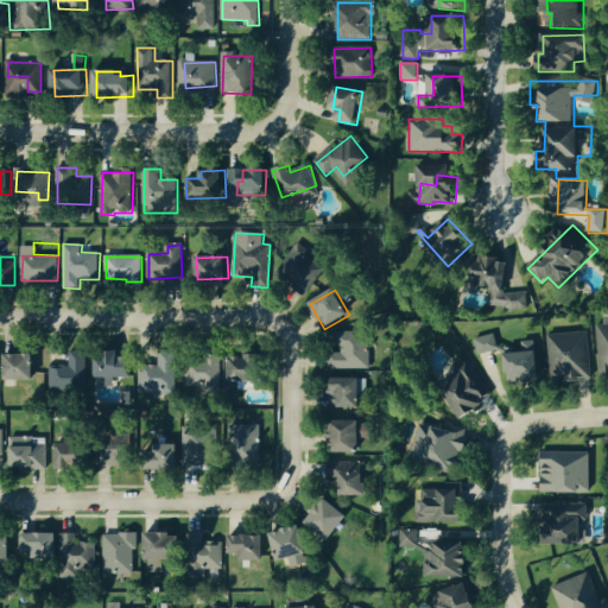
[(550,334),(552,381),(593,380),(590,333),(550,334)]
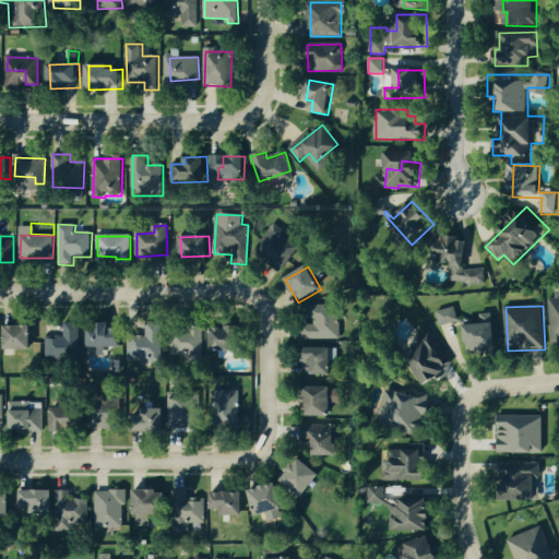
[(340,339),(340,307),(309,307),(310,320),(309,320),(309,340),(340,339)]
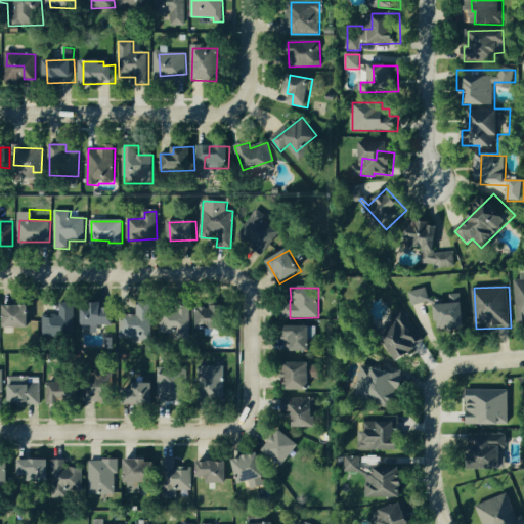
[(412,306),(431,301),(427,288),(408,293),(412,306)]
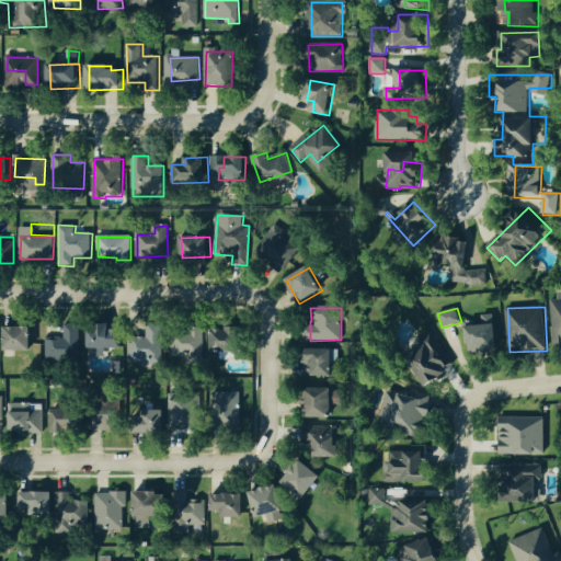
[(471,327),(472,354),(500,353),(497,315),(483,315),(483,327),(471,327)]
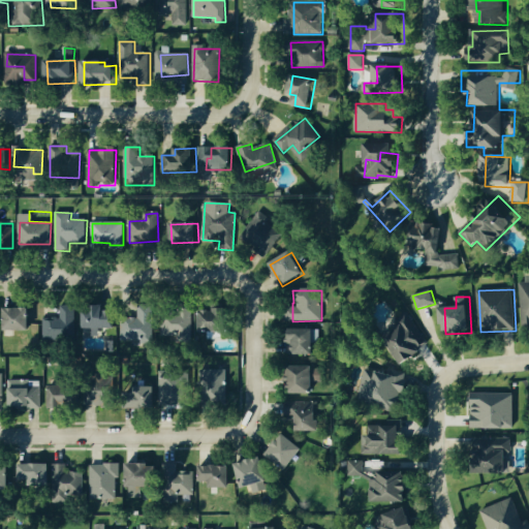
[(61,318),(43,318),(44,339),(76,338),(75,306),(61,306),(61,318)]
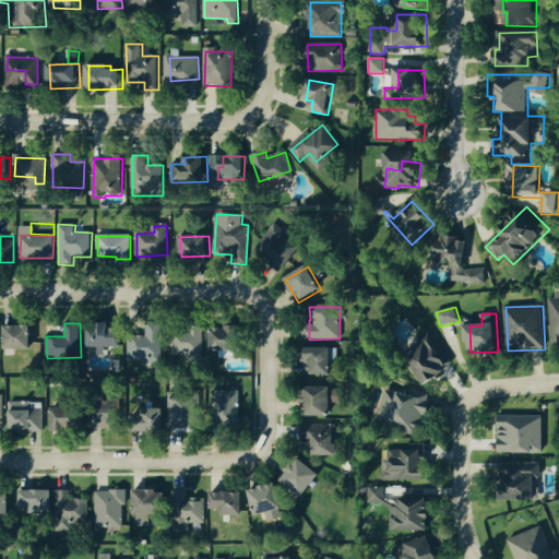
[(162,324),(146,324),(146,342),(128,342),(128,361),(163,361),(162,324)]
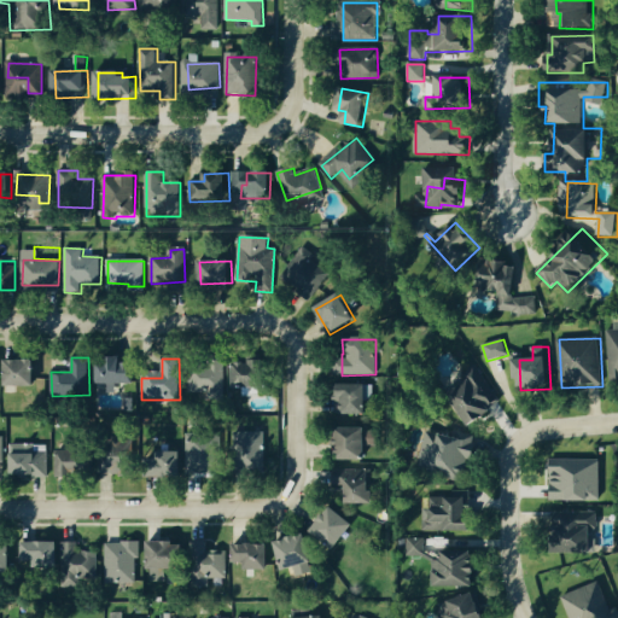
[(136,385),(136,360),(101,360),(101,385),(136,385)]
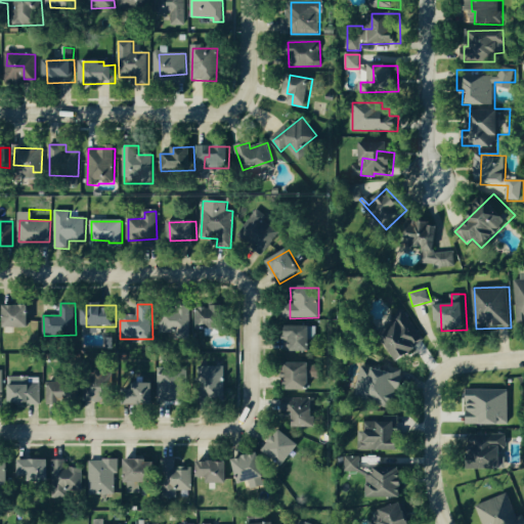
[(32,307),(7,306),(7,329),(31,329),(32,307)]
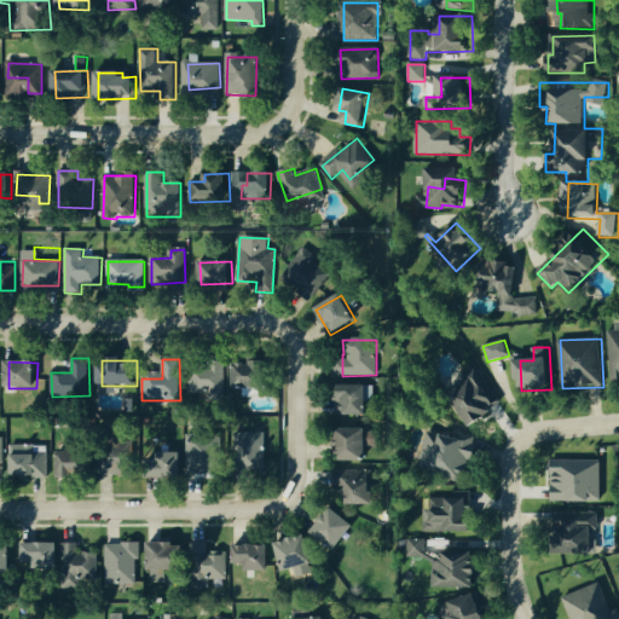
[(237,388),(267,389),(268,363),(237,363),(237,388)]
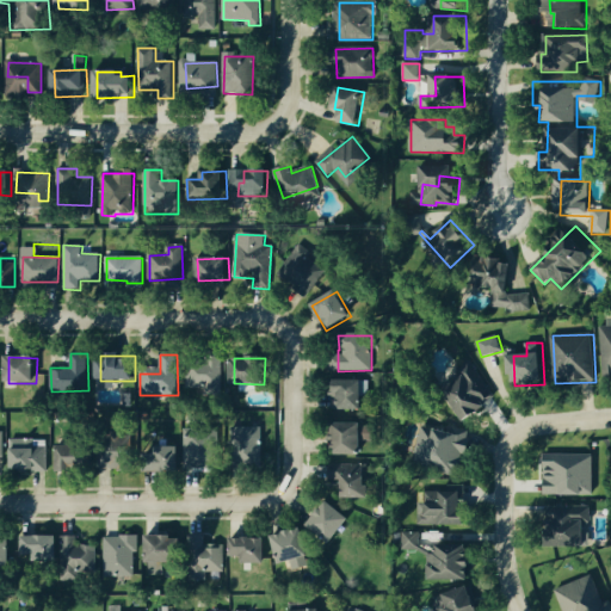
[(224,364),(190,359),(186,389),(199,390),(199,394),(221,396),(224,364)]
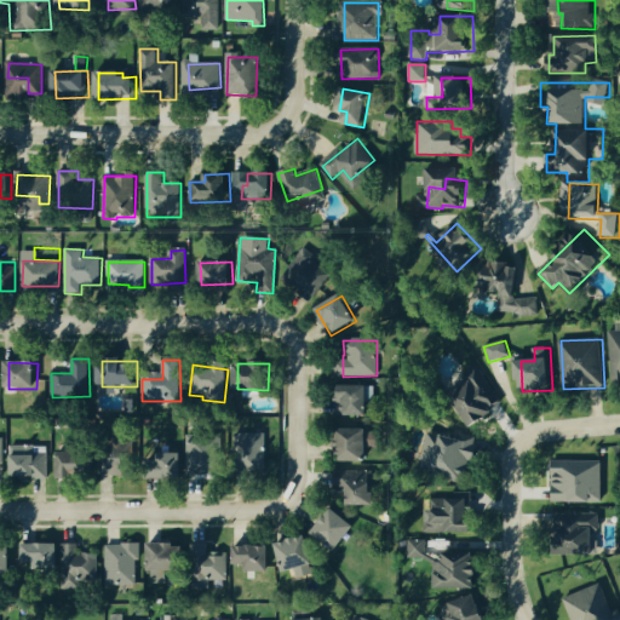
[(371,388),(344,386),(343,415),(369,417),(371,388)]
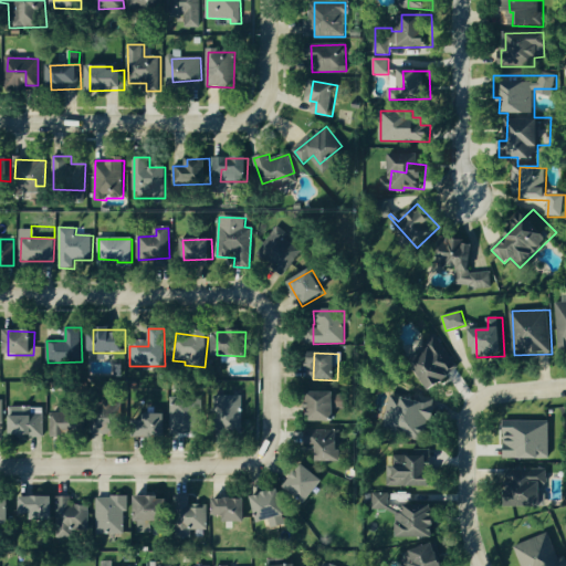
[(255,381),(224,381),(224,418),(257,418),(255,381)]
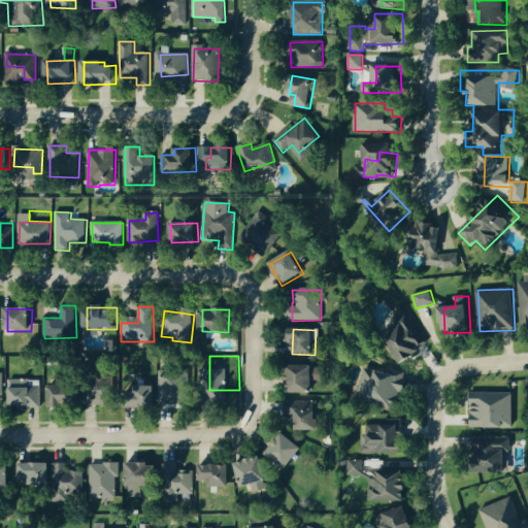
[(192,406),(191,372),(158,373),(157,358),(142,359),(142,369),(135,369),(136,376),(129,376),(131,409),(192,406)]
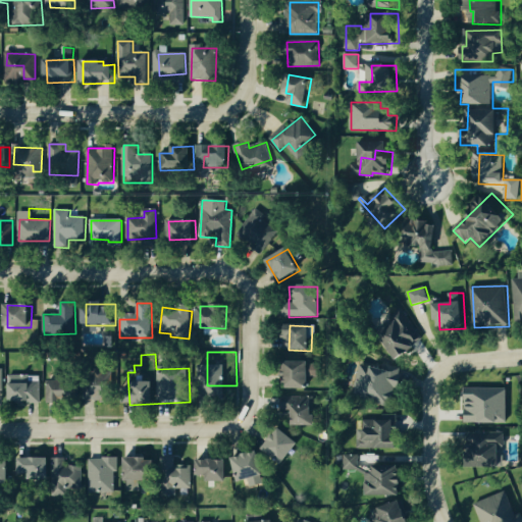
[(289,388),(310,388),(310,362),(289,362),(289,388)]
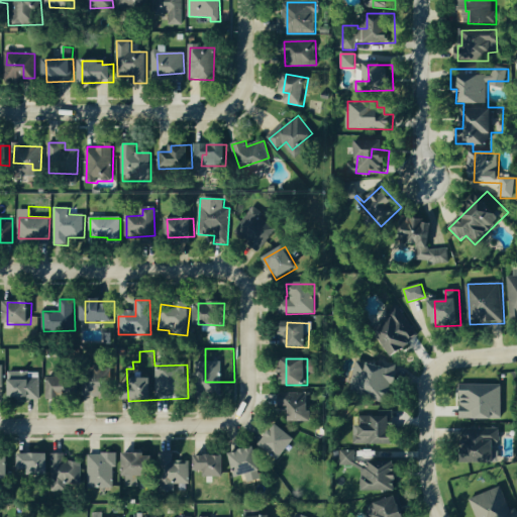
[(358,362),(355,391),(368,393),(367,402),(392,406),(395,384),(401,385),(403,368),(358,362)]
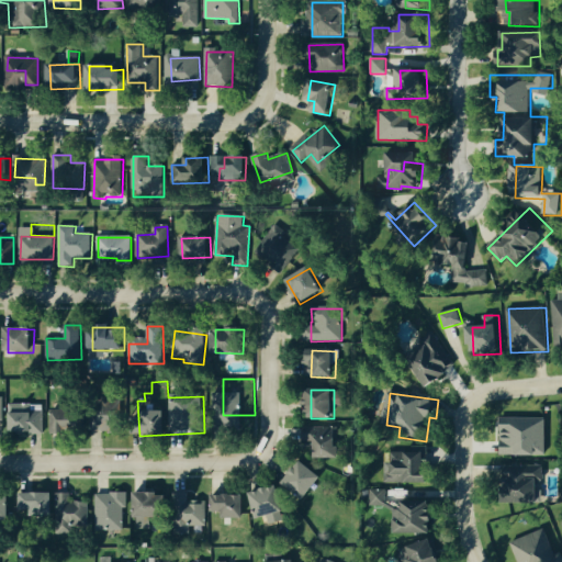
[(55,412),(55,435),(123,434),(123,400),(102,401),(102,411),(55,412)]
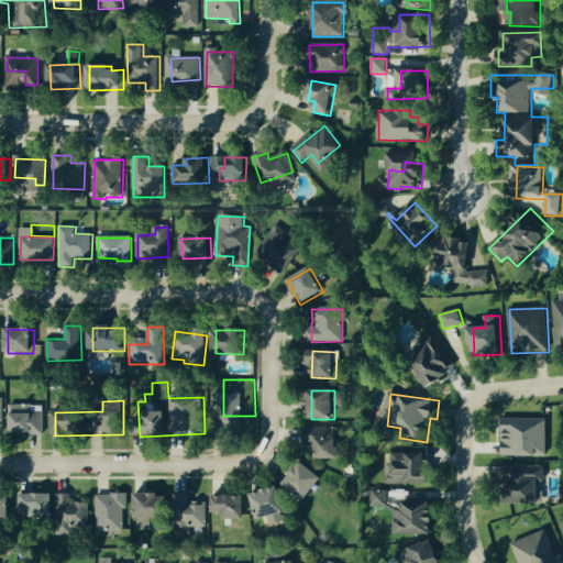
[(11,435),(44,435),(44,406),(11,406),(11,435)]
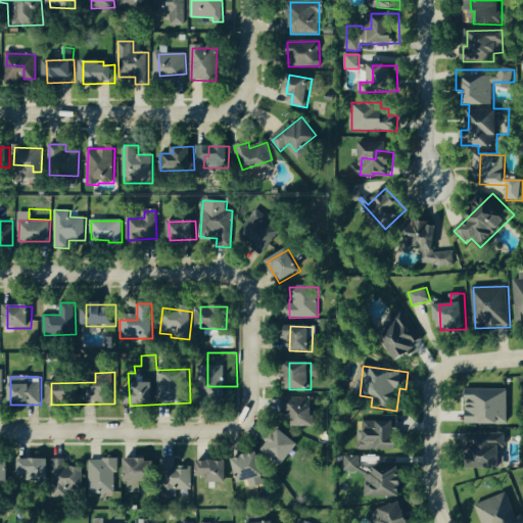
[(468,425),(509,425),(509,389),(468,389),(468,425)]
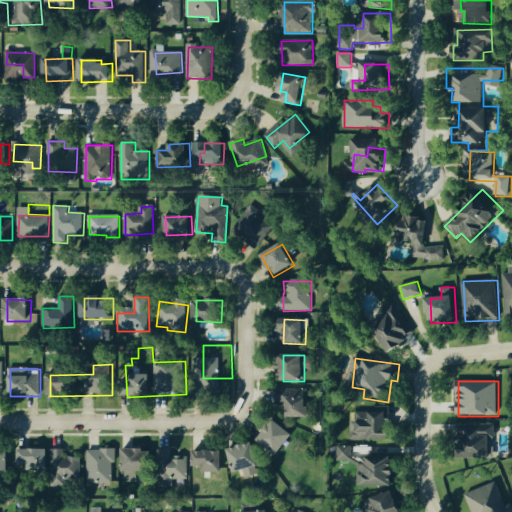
[(284,417),(284,402),(274,402),(274,389),(302,388),(302,407),(306,407),(306,417),(284,417)]
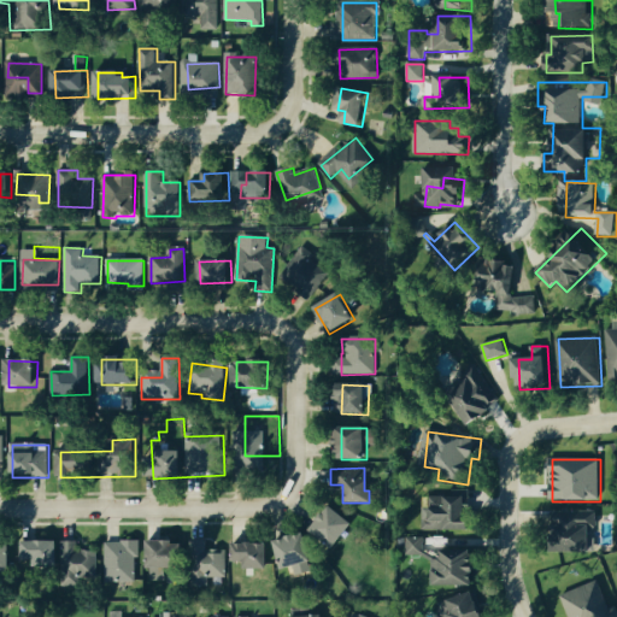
[(472,530),(472,498),(448,498),(448,512),(435,512),(435,517),(447,517),(447,530),(472,530)]
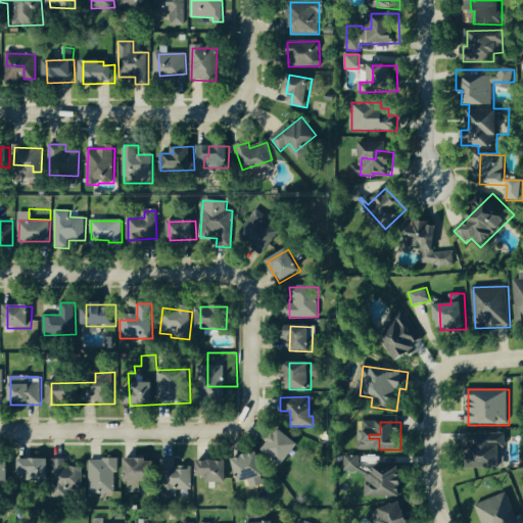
[(266,452),(286,466),(301,443),(280,430),(266,452)]
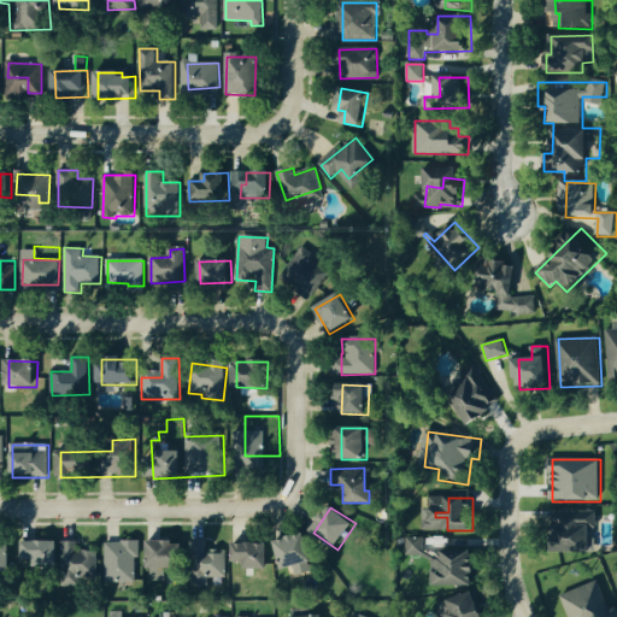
[(545,551),(589,552),(591,540),(580,540),(581,526),(545,524),(545,551)]
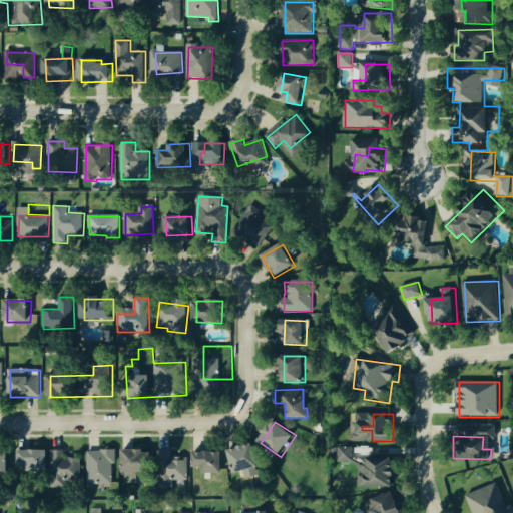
[(245,479),(253,478),(253,470),(260,469),(257,446),(232,449),(234,473),(245,472),(245,479)]
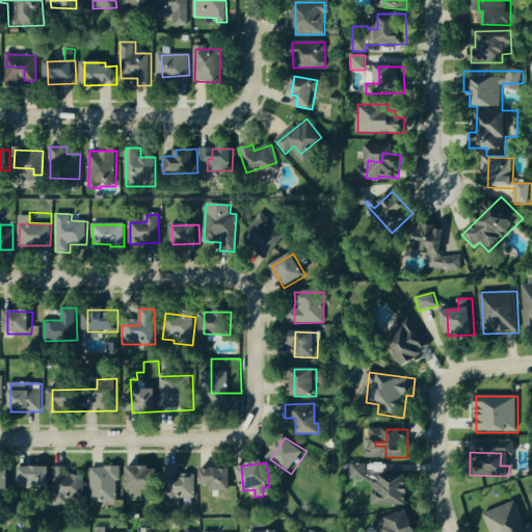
[(366,464),(352,463),(351,479),(366,479),(366,464)]
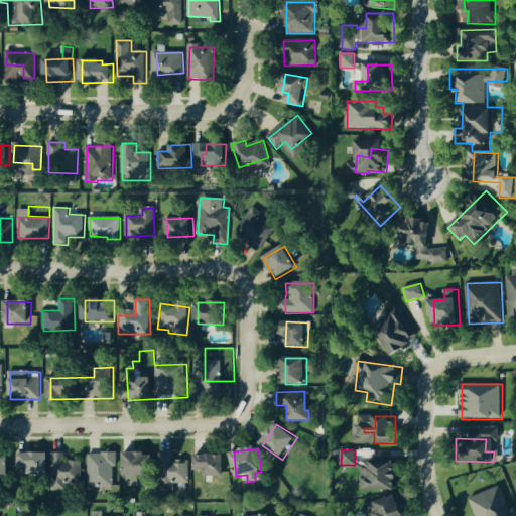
[(150,454),(128,453),(128,475),(150,476),(150,454)]
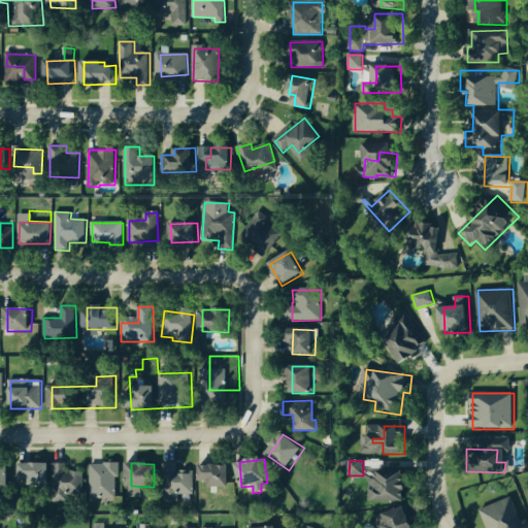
[(118,464),(92,464),(92,496),(118,497),(118,464)]
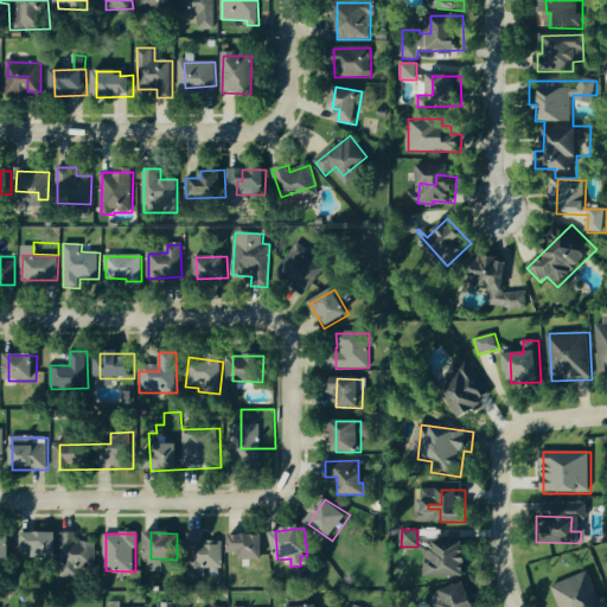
[(232,554),(244,554),(244,561),(266,561),(266,535),(232,536),(232,554)]
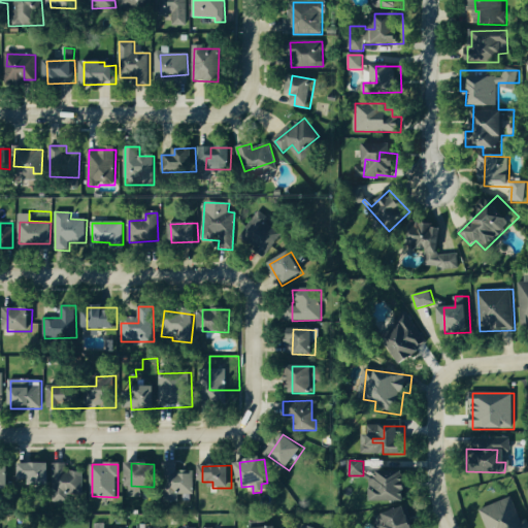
[(7,467),(0,467),(0,488),(8,488),(7,467)]
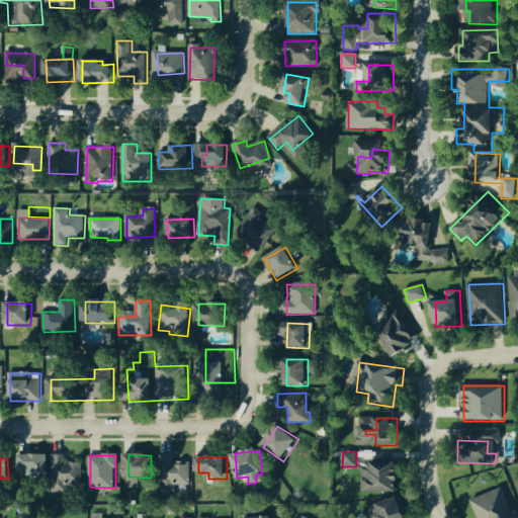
[(190,462),(170,461),(169,485),(190,485),(190,462)]
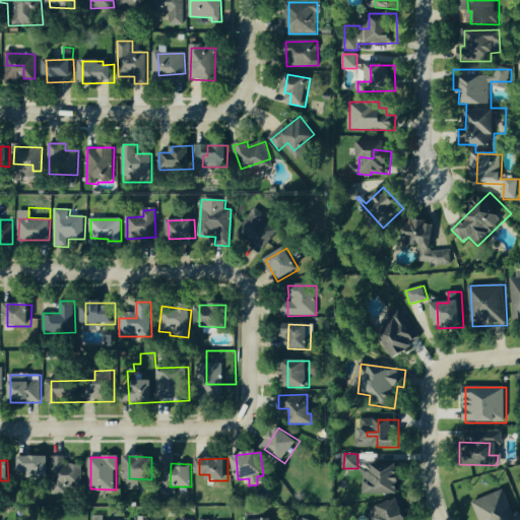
[(82,465),(68,465),(67,473),(65,473),(65,483),(82,484),(82,465)]
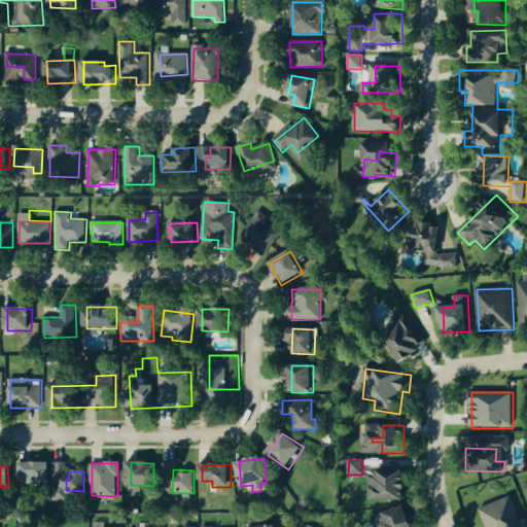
[(410,501),(409,472),(381,473),(382,479),(374,479),(374,501),(410,501)]
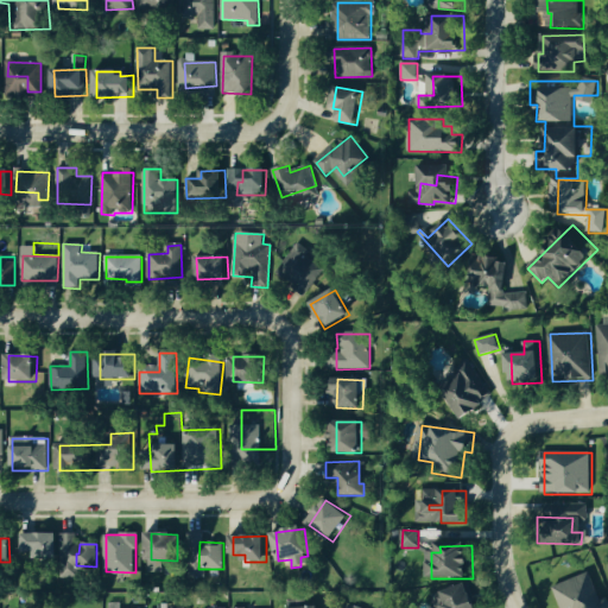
[(606,607),(595,607),(587,607),(586,580),(556,582),(557,607),(606,607)]
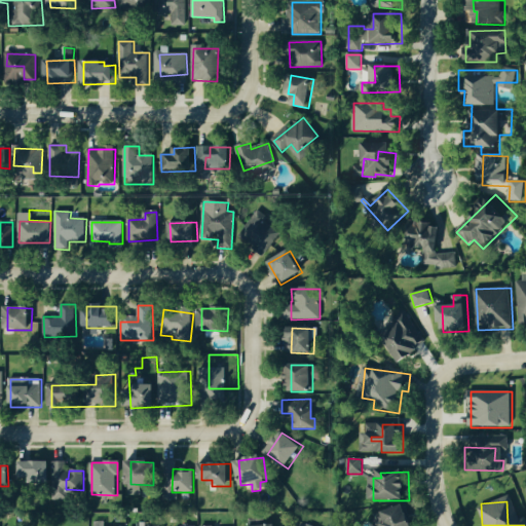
[(385,525),(415,525),(408,504),(384,513),(389,525),(385,525)]
